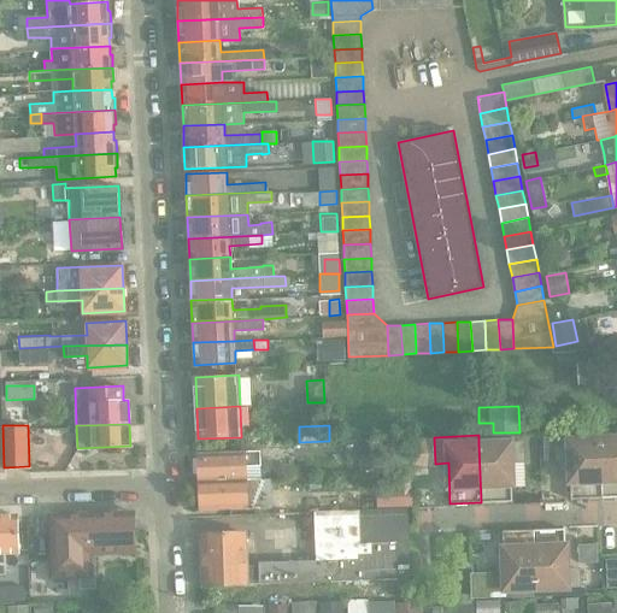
[(616,496),(616,436),(600,438),(603,496),(616,496)]
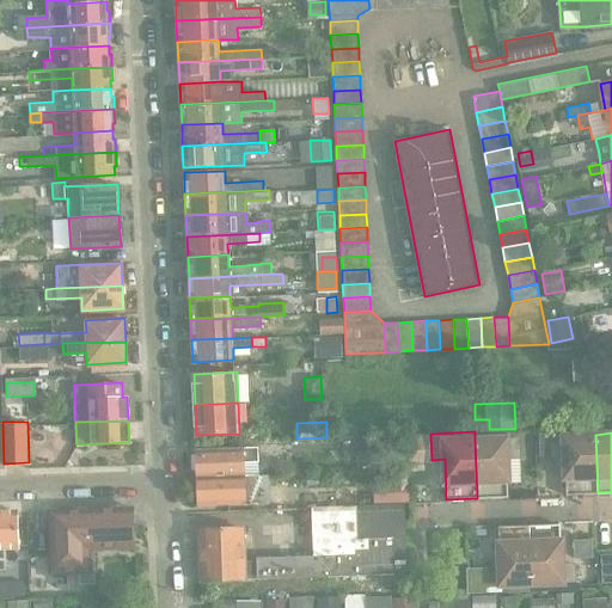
[(424,459),(423,435),(409,435),(410,459),(424,459)]
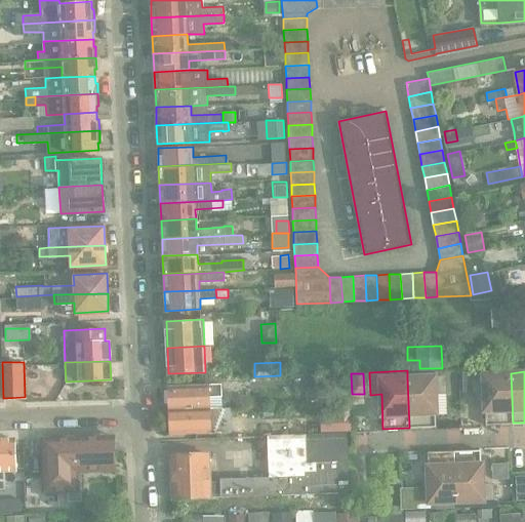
[(513,423),(511,373),(473,374),(474,390),(484,390),(486,425),(513,423)]
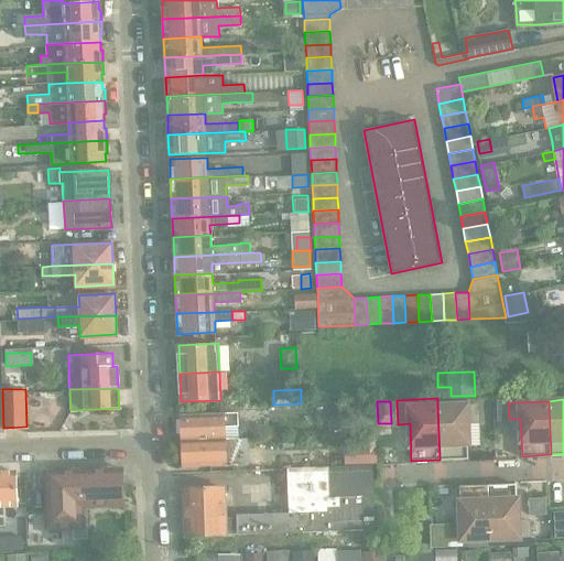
[(373,402),(337,403),(338,417),(355,416),(356,432),(375,431),(373,402)]
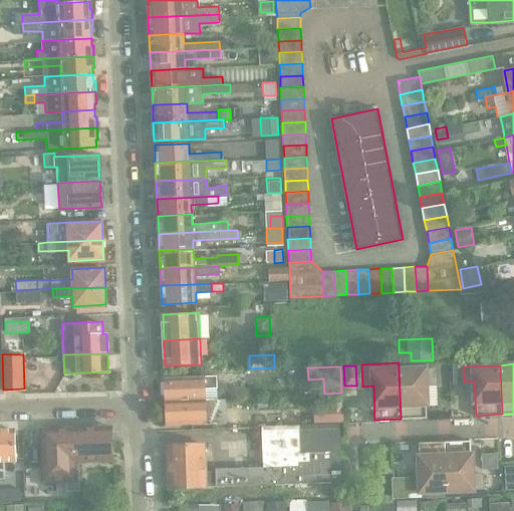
[(427,418),(426,384),(436,382),(435,367),(399,369),(401,419),(427,418)]
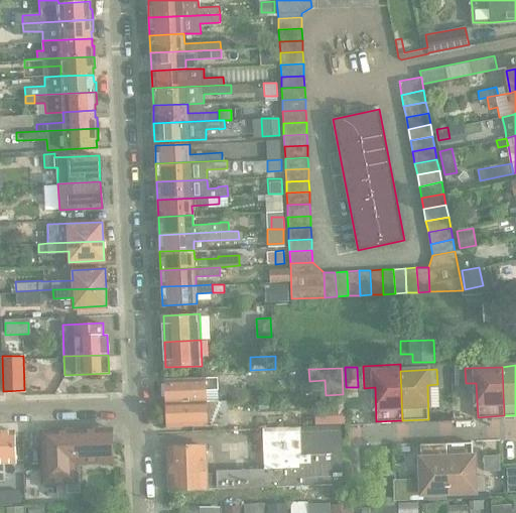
[(206,401),(205,389),(217,388),(217,377),(165,379),(167,403),(206,401)]
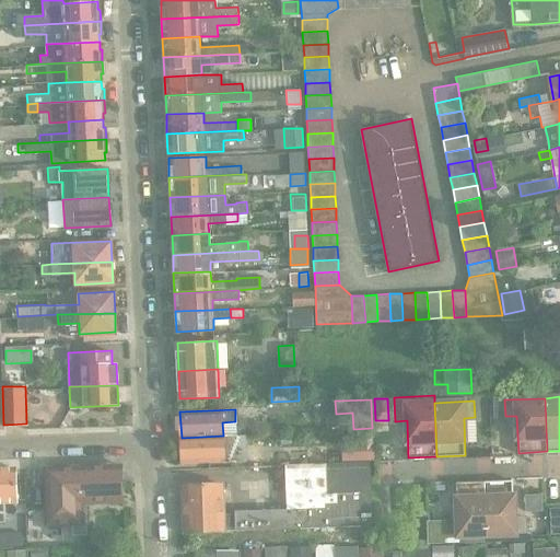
[(358,441),(341,441),(342,461),(374,460),(373,431),(358,431),(358,441)]
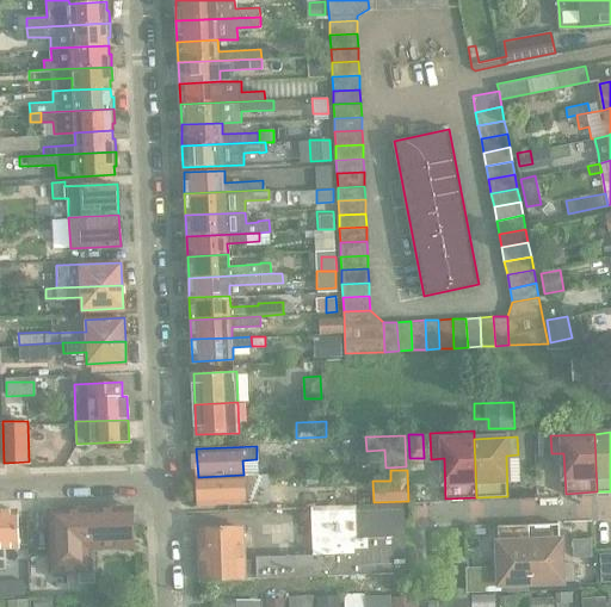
[(259,501),(259,488),(244,488),(244,475),(198,477),(199,503),(259,501)]
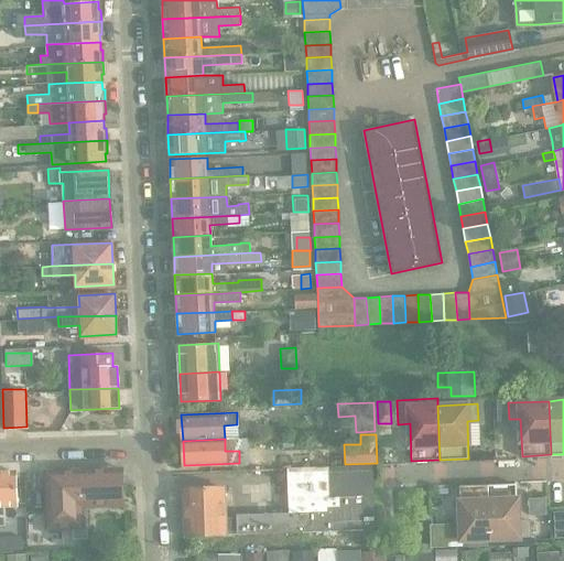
[(253,453),(253,465),(280,464),(280,452),(253,453)]
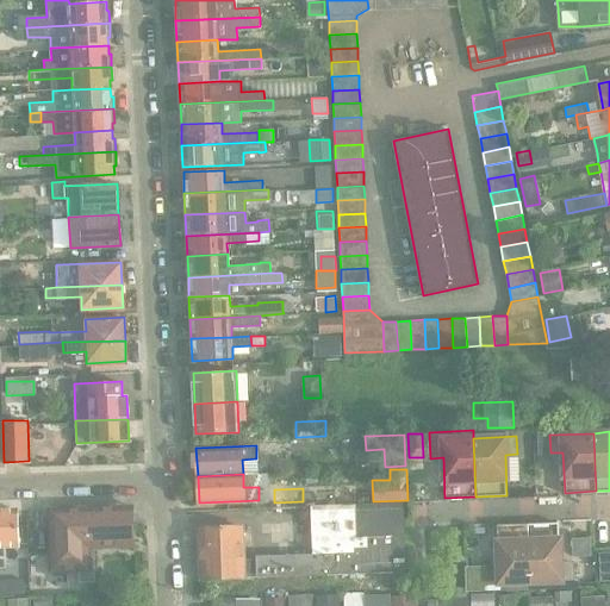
[(406,576),(403,501),(310,505),(312,553),(255,555),(255,557),(242,558),(242,576),(334,574),(393,570),(393,576),(406,576)]
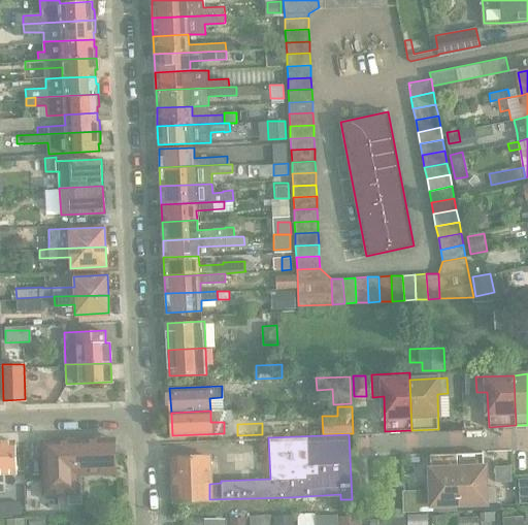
[(114,471),(114,454),(113,437),(42,439),(43,494),(68,493),(69,503),(81,503),(81,472),(114,471)]
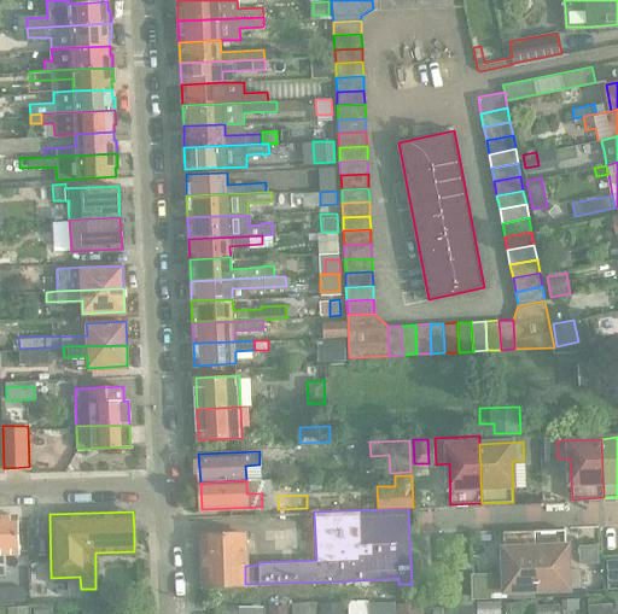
[(18,553),(17,515),(0,515),(0,573),(1,574),(6,573),(5,554),(18,553)]
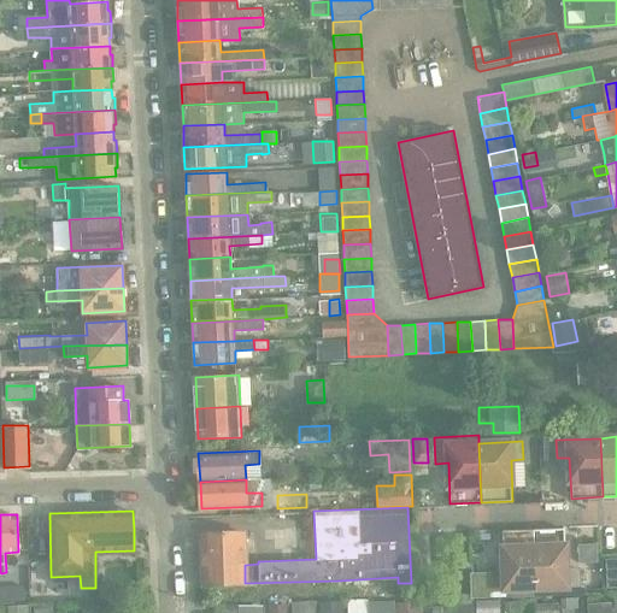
[(566,567),(564,528),(534,529),(536,588),(580,585),(579,567),(566,567)]
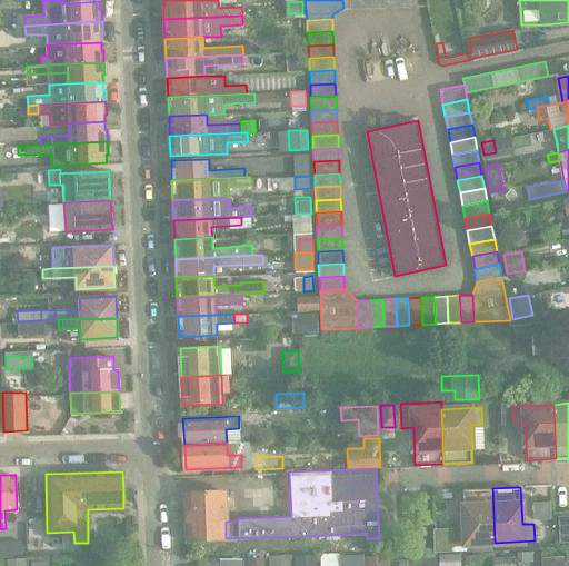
[(495,543),(492,488),(463,489),(465,527),(452,527),(453,544),(495,543)]
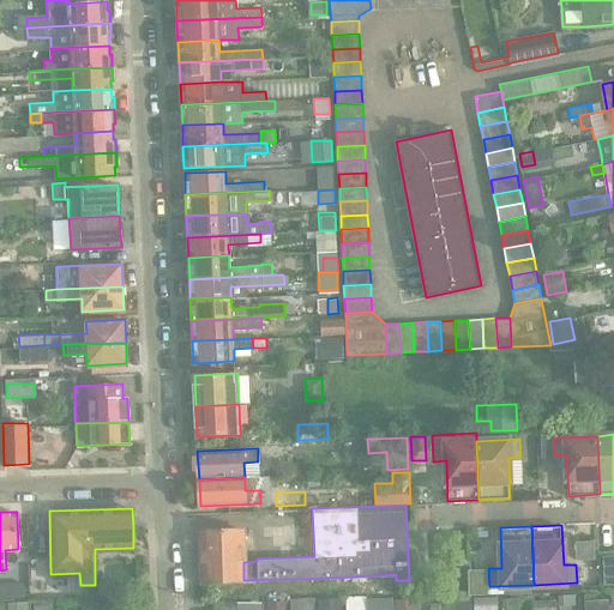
[(242,529),(202,531),(202,548),(203,561),(203,565),(203,581),(244,580),(244,562),(242,529)]
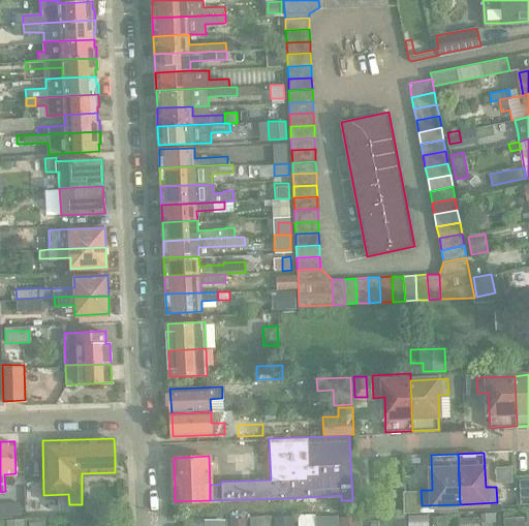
[(510,466),(497,467),(498,483),(511,482),(510,466)]
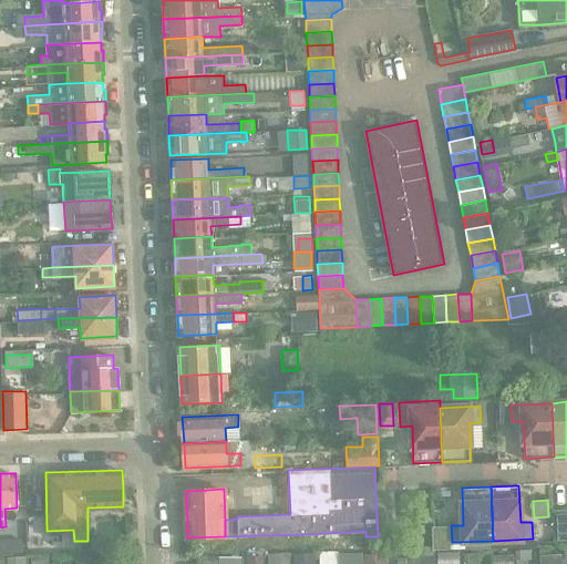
[(0,539),(0,546),(0,550),(26,549),(24,539),(0,539)]
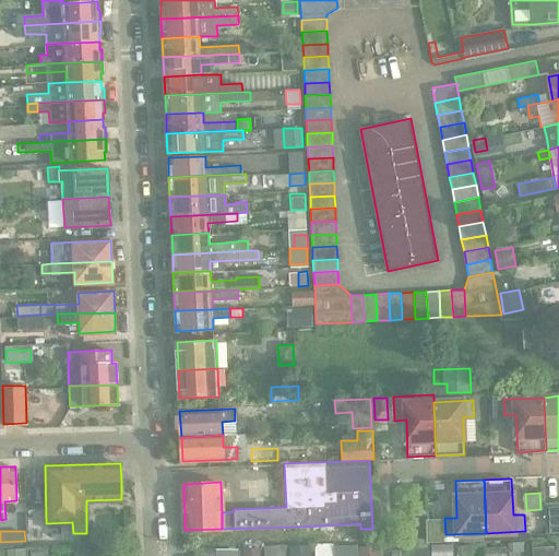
[(332,555),(332,542),(314,543),(313,555),(332,555)]
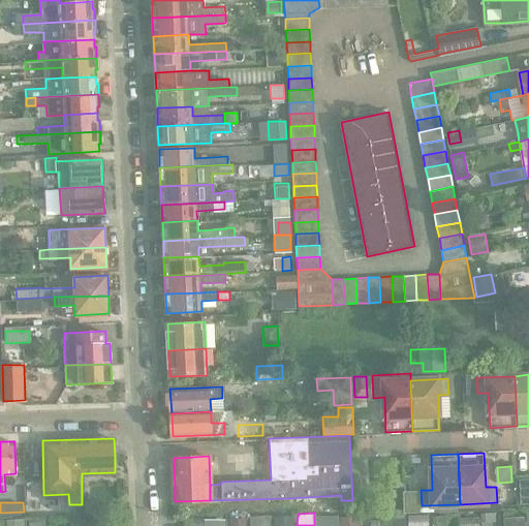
[(428,525),(428,513),(427,513),(407,514),(407,525),(428,525)]
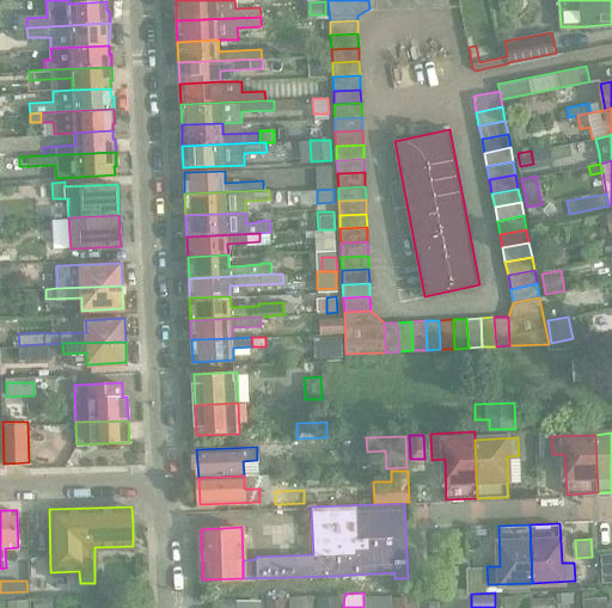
[(469,607),(469,594),(466,594),(445,595),(445,607),(469,607)]
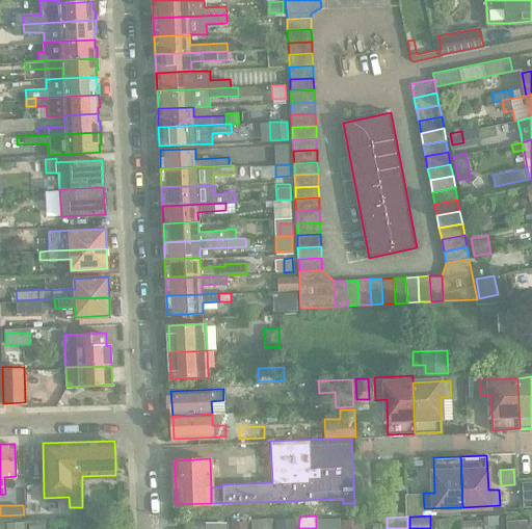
[(232,519),(232,528),(250,528),(250,518),(232,519)]
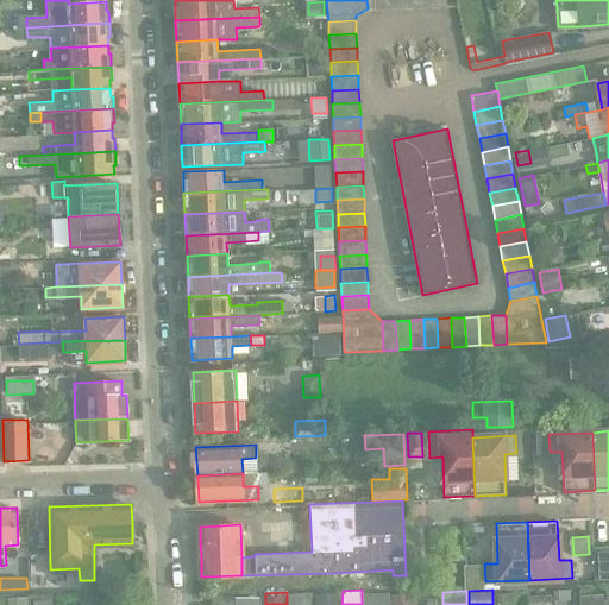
[(288,604),(311,604),(309,592),(287,593),(288,604)]
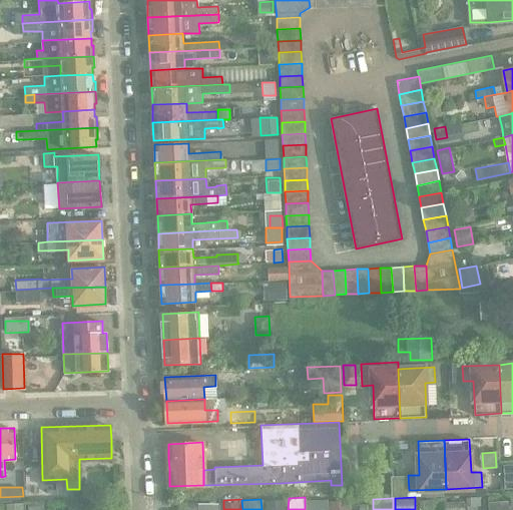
[(328,509),(328,499),(306,500),(306,509),(328,509)]
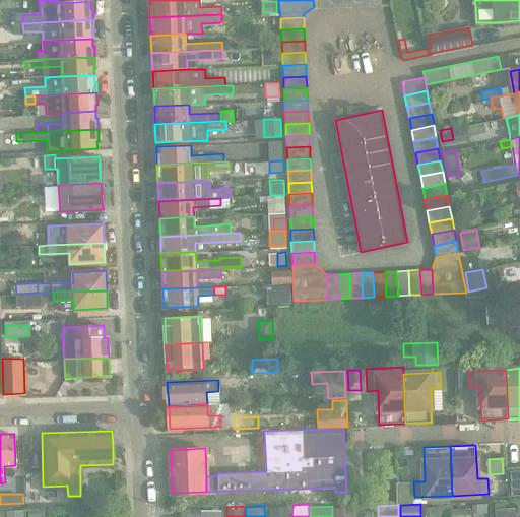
[(285,516),(286,507),(283,507),(266,507),(266,516),(285,516)]
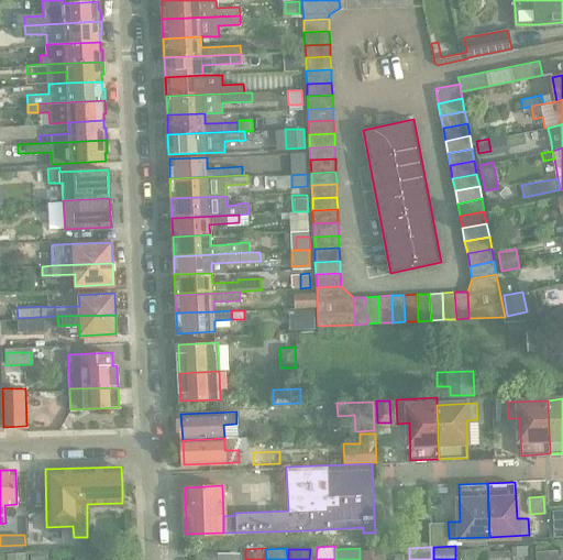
[(383,559),(384,557),(384,549),(362,549),(361,559),(383,559)]
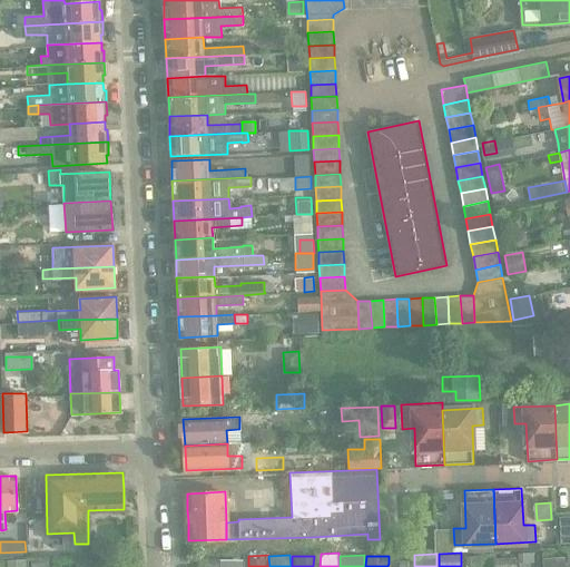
[(566,566),(564,558),(564,556),(542,557),(542,566),(566,566)]
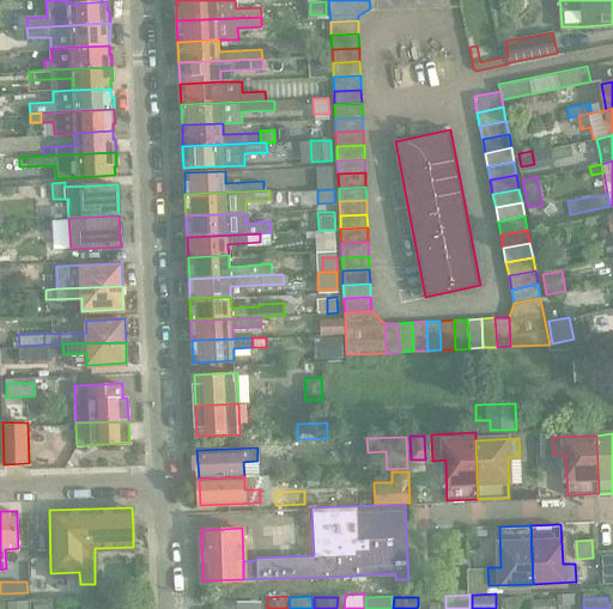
[(105,608),(105,598),(82,598),(82,608),(105,608)]
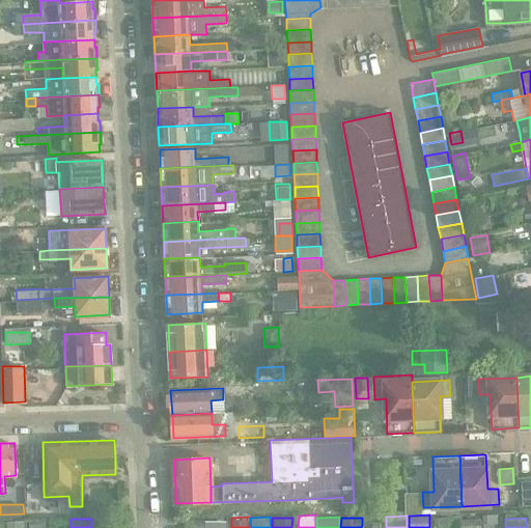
[(480,527),(480,519),(460,520),(460,527),(480,527)]
